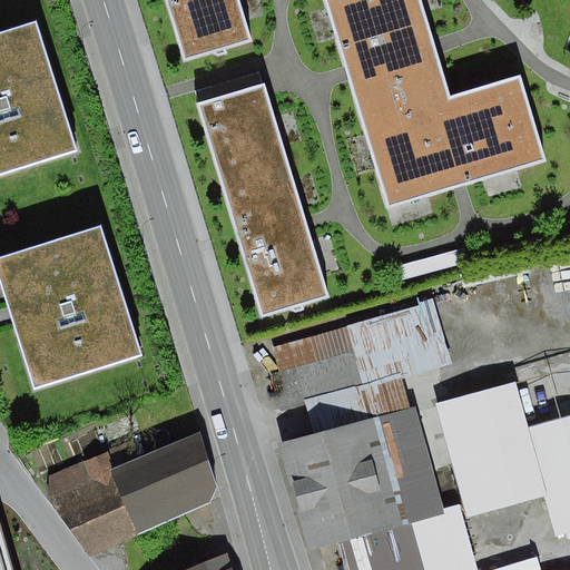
[(167,0),(186,58),(255,36),(243,0),(167,0)]
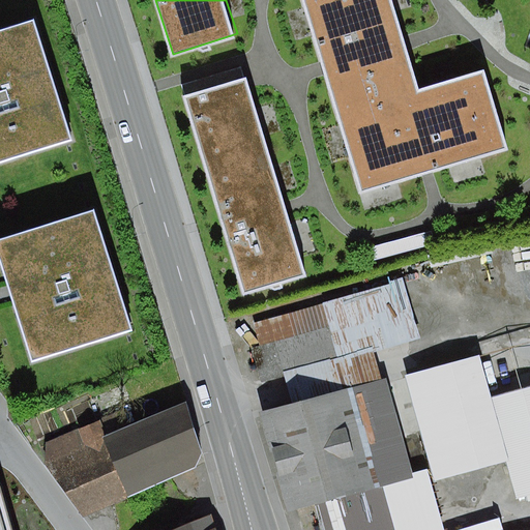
[(301,0),(322,67),(360,193),(428,172),(508,147),(486,72),(418,93),(403,42),(388,0),(301,0)]
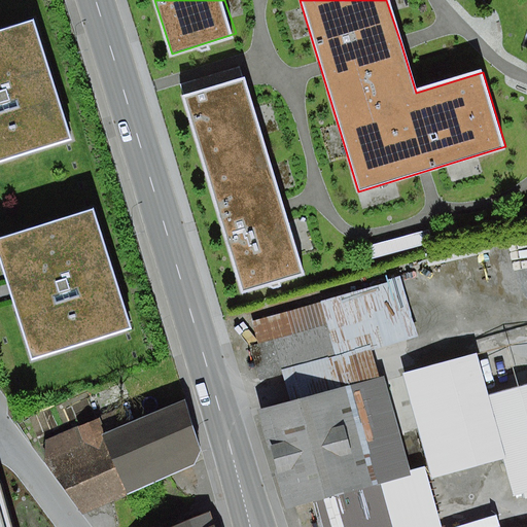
[(36,20),(0,30),(0,162),(74,139),(36,20)]
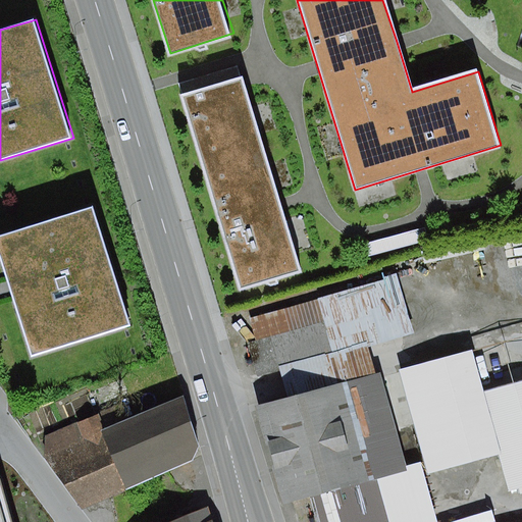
[(241,73),(180,93),(243,291),(303,272),(281,204),(241,73)]
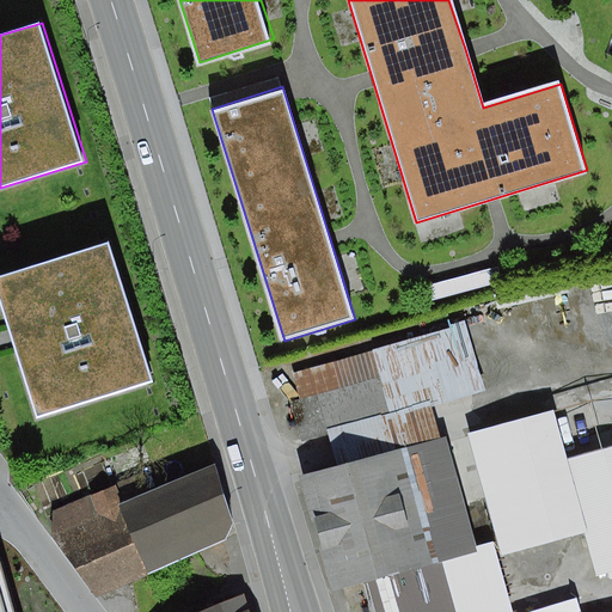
[(110,244),(0,277),(0,304),(7,328),(11,338),(14,350),(36,420),(154,383),(110,244)]
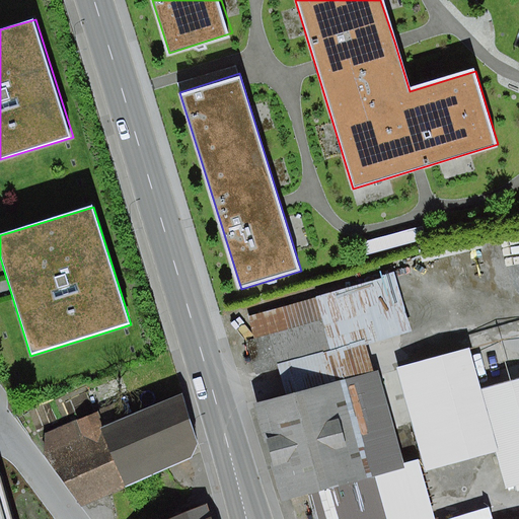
[(430,223),(358,243),(362,257),(434,237),(430,223)]
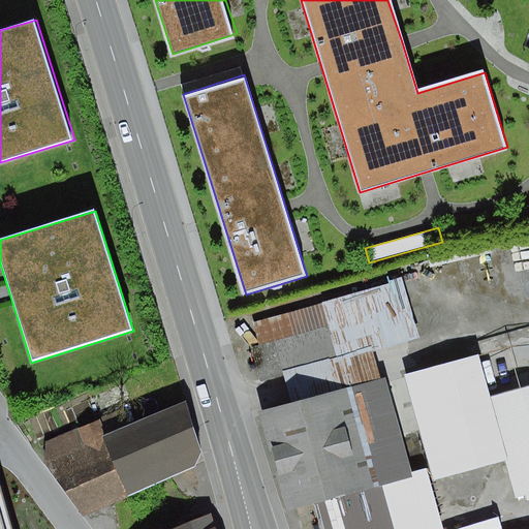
[(400,281),(252,322),(258,346),(252,348),(260,379),(281,373),(371,348),(415,336),(400,281)]
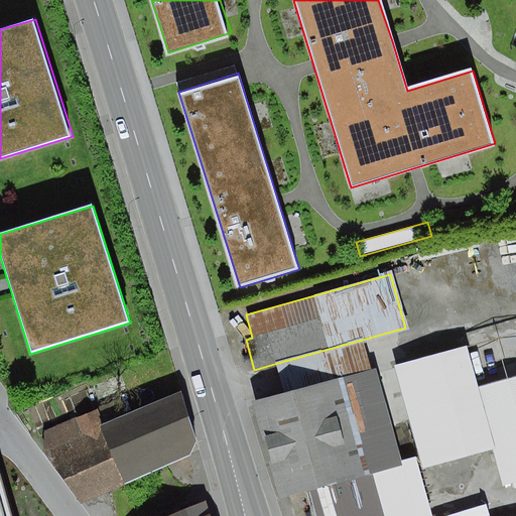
[(362,340),(274,364),(282,392),(370,369),(362,340)]
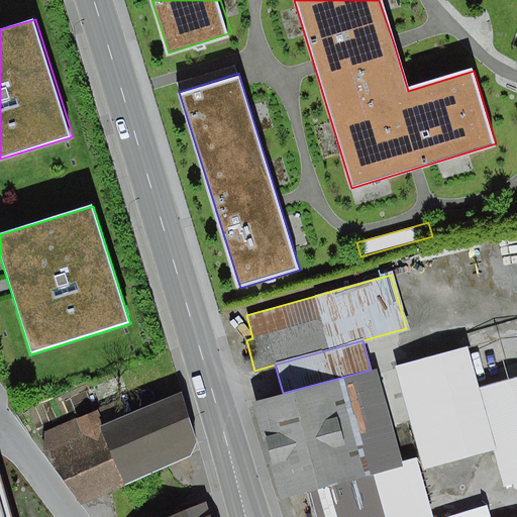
[(424,468),(497,448),(481,389),(469,346),(396,367),(424,468)]
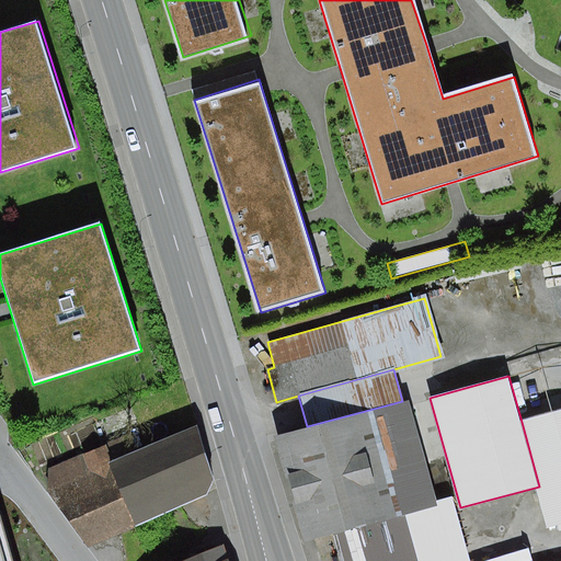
[(307,426),(274,436),(302,540),(338,530),(345,560),(469,560),(451,496),(437,501),(410,399),(402,401),(307,426)]
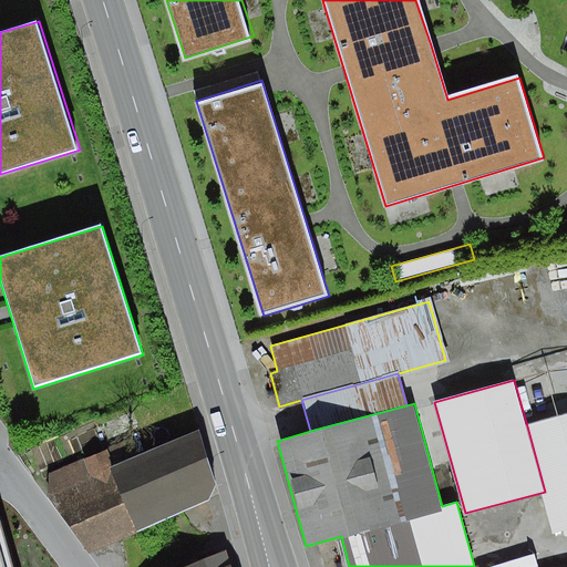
[(566,414),(527,426),(545,492),(558,536),(566,534),(566,414)]
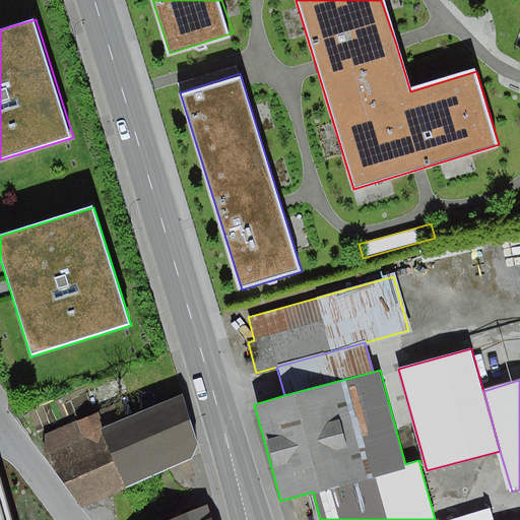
[(108,407),(45,436),(77,507),(202,451),(178,398),(117,426),(108,407)]
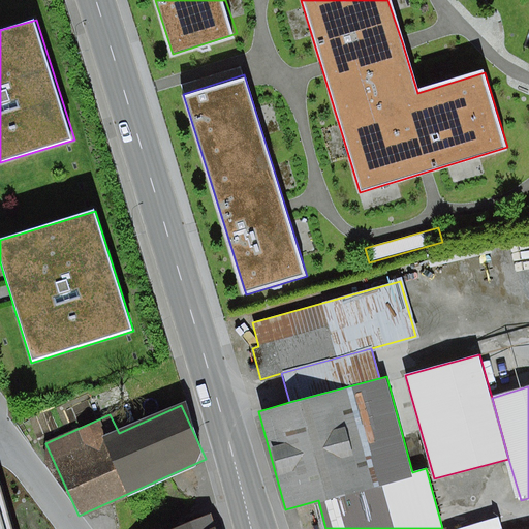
[(0,528),(11,528),(0,491),(0,528)]
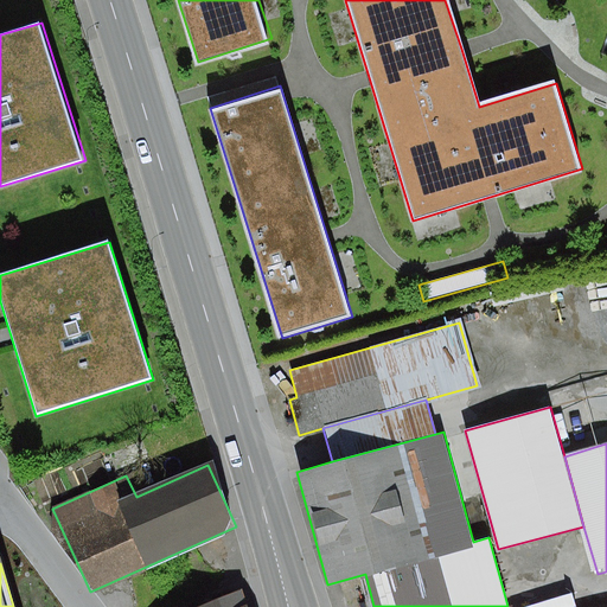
[(246,606),(240,593),(205,606),(246,606)]
